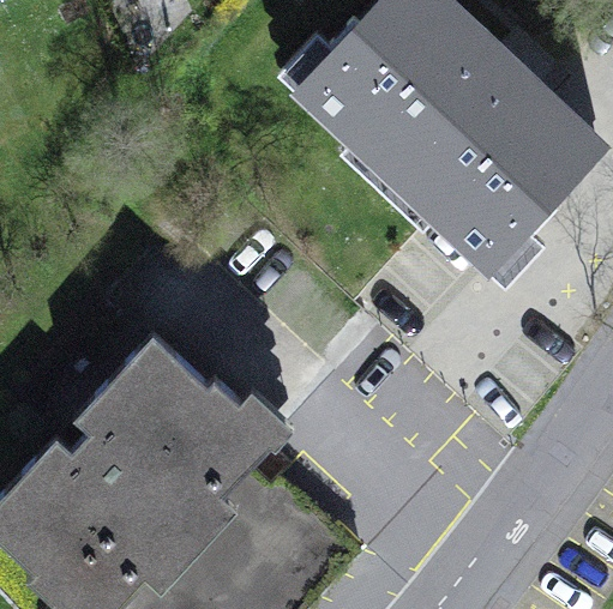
[(546,203),(598,148),(514,71),(499,86),(480,68),(494,52),(438,0),(388,0),(360,30),(353,23),(330,48),(337,55),(302,92),(354,140),(358,136),(440,213),(438,217),(490,264),(523,228),(530,235),(554,210),(546,203)]
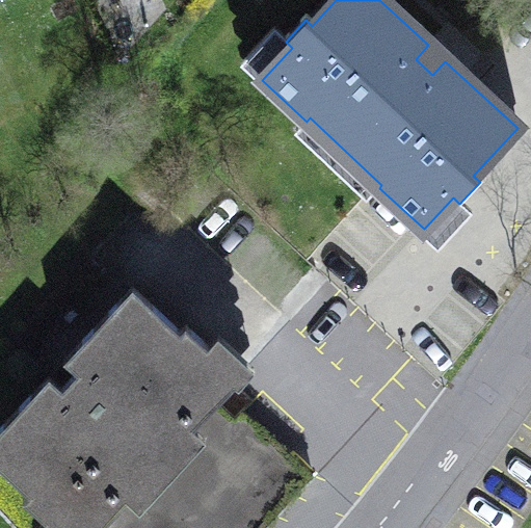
[(445,61),(468,36),(451,21),(428,45),(416,59),(432,75),(445,61)]
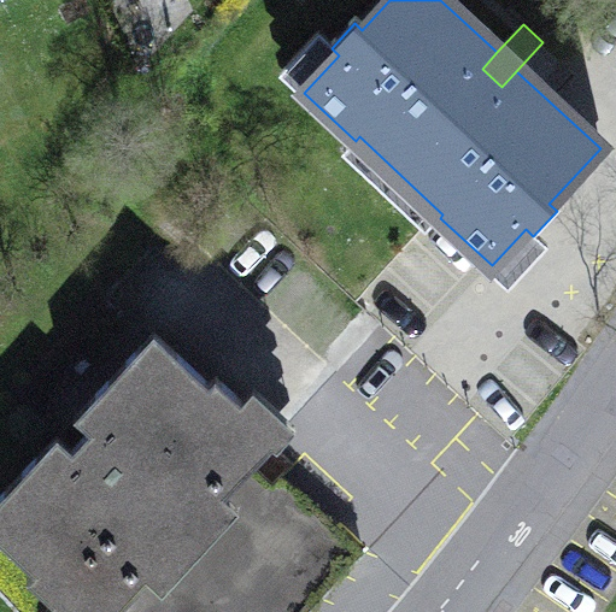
[(304,93),(339,56),(332,48),(317,35),(277,78),(299,99),(304,93)]
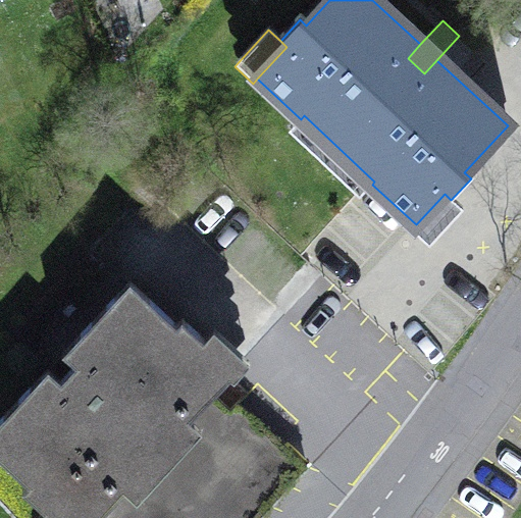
[(372,185),(374,182),(304,115),(301,119),(288,133),(359,198),(372,185)]
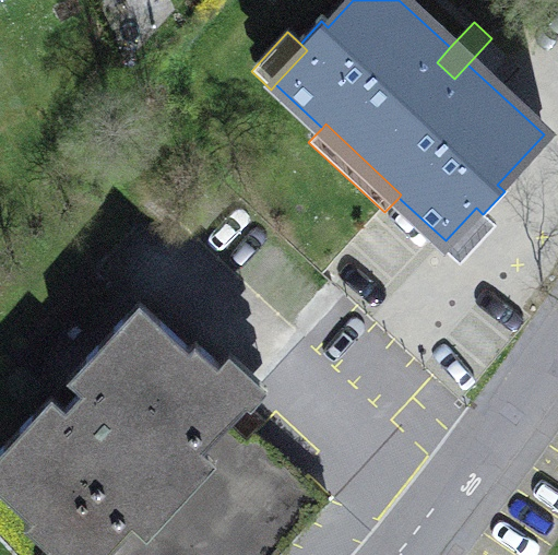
[(440,246),(460,263),(496,225),(483,214),(476,208),(446,240),(440,246)]
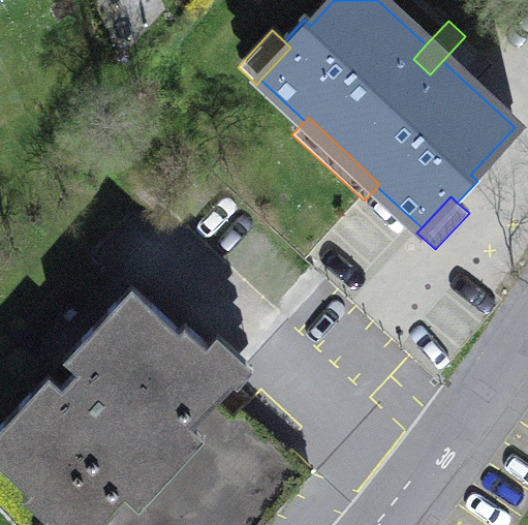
[(78,374),(62,392),(49,380),(0,433),(0,466),(30,495),(25,501),(47,523),(53,516),(62,524),(253,524),(282,494),(281,464),(233,420),(215,403),(231,384),(198,354),(205,348),(183,328),(177,335),(129,291),(64,363),(78,374)]
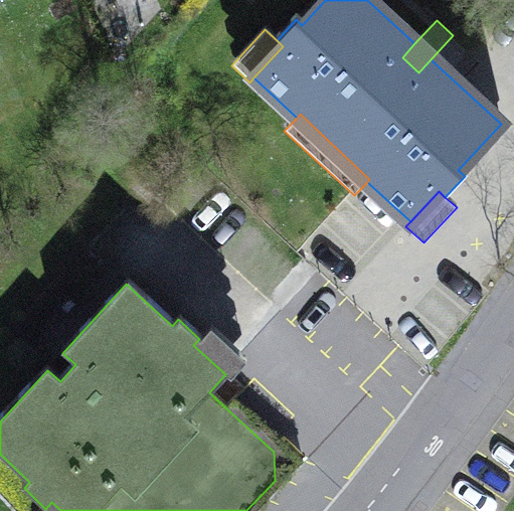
[(229,377),(246,360),(209,327),(199,339),(193,345),(225,374),(229,377)]
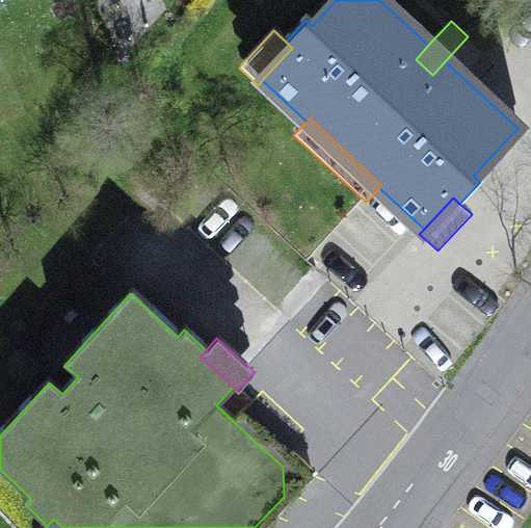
[(49,383),(62,394),(78,376),(64,365),(49,383)]
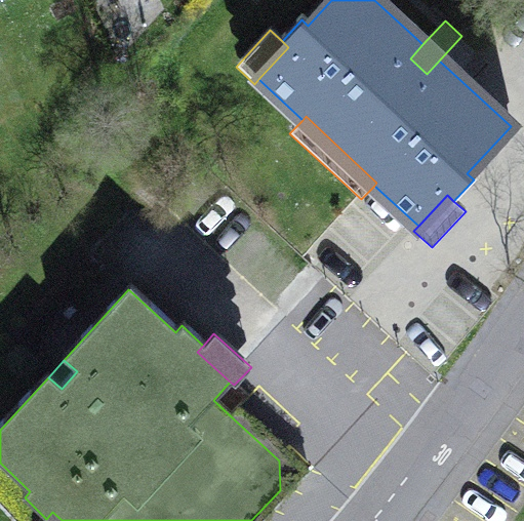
[(266,520),(310,474),(239,408),(231,416),(279,461),(280,490),(251,520),(266,520)]
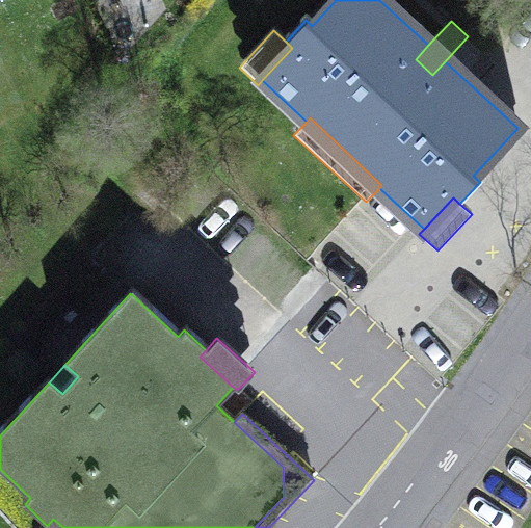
[(62,527),(53,519),(47,526),(46,527),(62,527)]
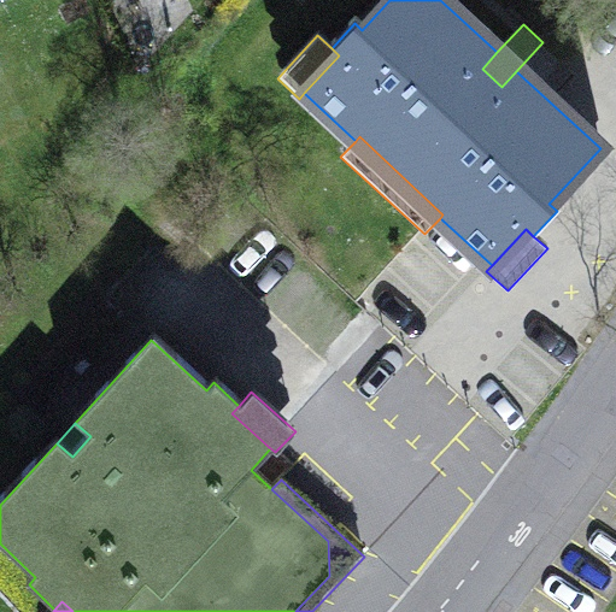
All buildings are outlined.
